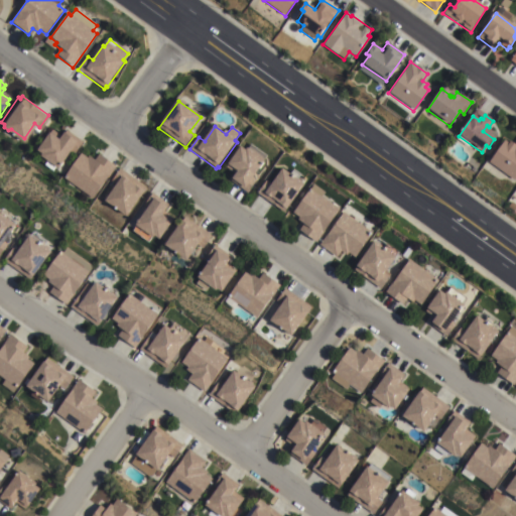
[(52,169),(43,162),(46,156),(39,151),(40,149),(35,145),(48,127),(57,134),(62,127),(73,134),(74,132),(83,139),(73,151),(69,148),(56,163),(52,169)]
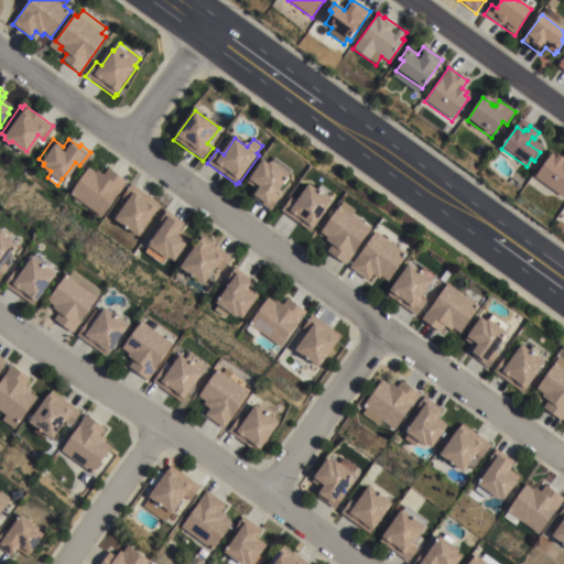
[(556,155),(562,160),(563,155),(563,194),(562,197),(561,197),(559,199),(555,196),(553,195),(550,195),(546,195),(542,194),(527,183),(535,171),(538,173),(551,154),(555,158),(556,155)]
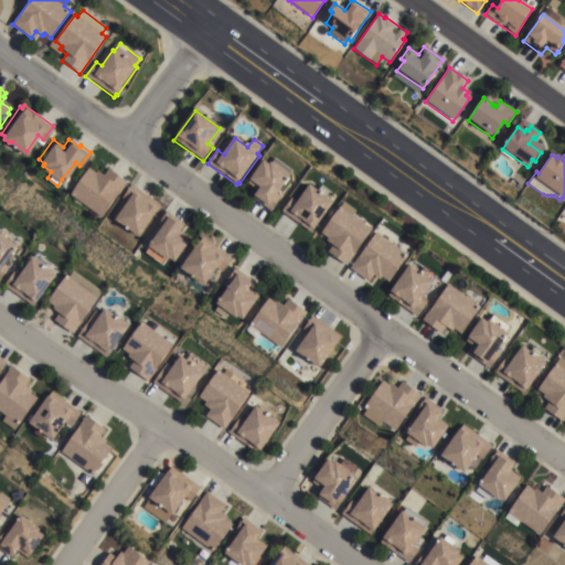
[(278,195),(280,198),(272,212),(253,199),(257,191),(248,184),(264,162),(270,167),(275,159),(292,171),(288,177),(290,178),(278,195)]
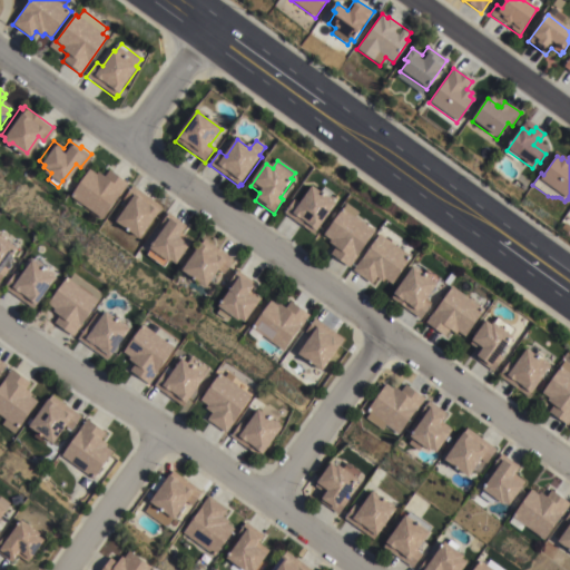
[(88,166),(96,172),(98,168),(104,173),(108,166),(128,180),(101,217),(69,193),(88,166)]
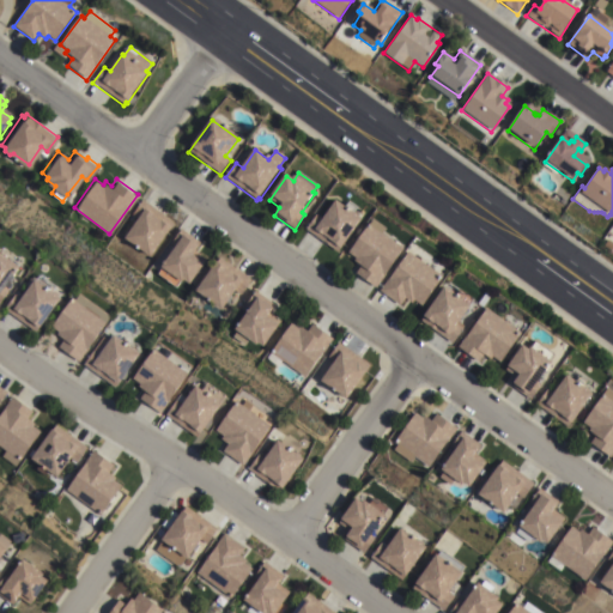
[(173,219),(150,252),(123,232),(135,216),(131,212),(141,196),(173,219)]
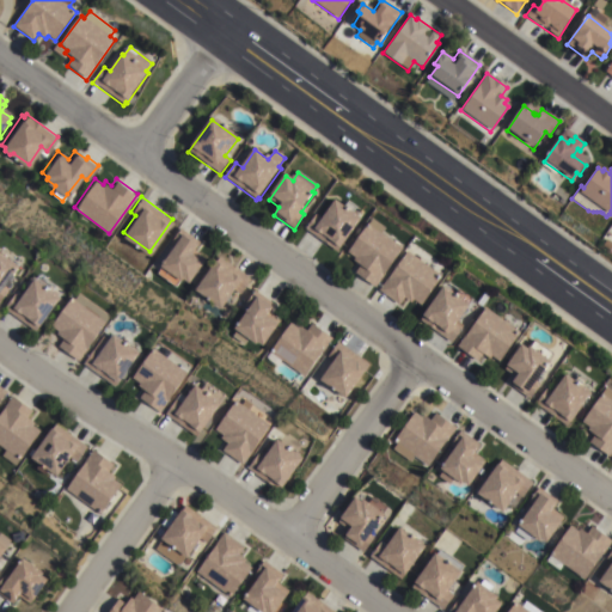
[(341,251),(340,250),(337,252),(306,231),(317,215),(323,220),(336,202),(344,208),(348,202),(356,208),(353,214),(362,221),(341,251)]
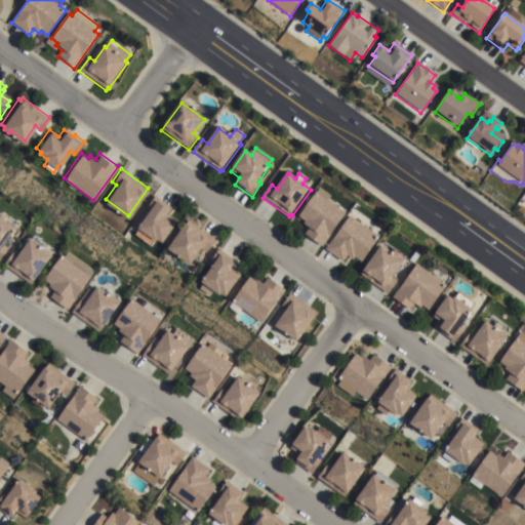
[(323,247),(305,235),(309,229),(304,225),(305,221),(299,217),(316,193),(317,194),(320,189),(330,196),(327,201),(346,213),(323,247)]
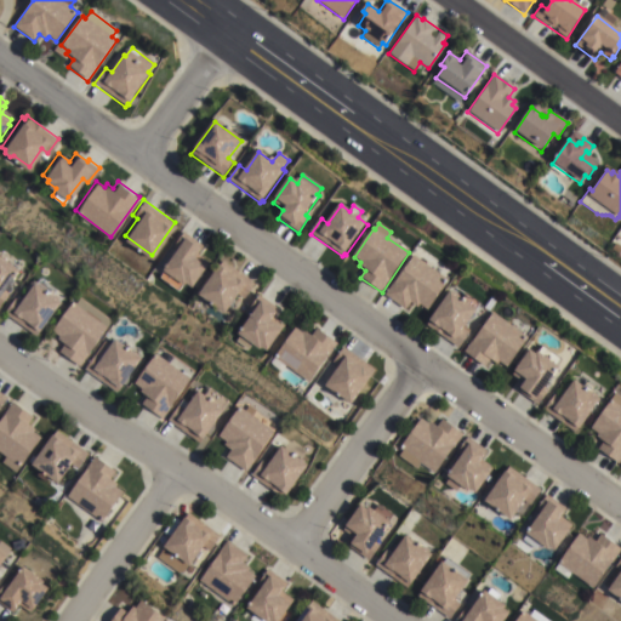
[(176,245),(172,244),(183,228),(203,243),(197,251),(208,258),(191,283),(184,278),(183,281),(182,280),(177,288),(159,274),(164,267),(161,265),(176,245)]
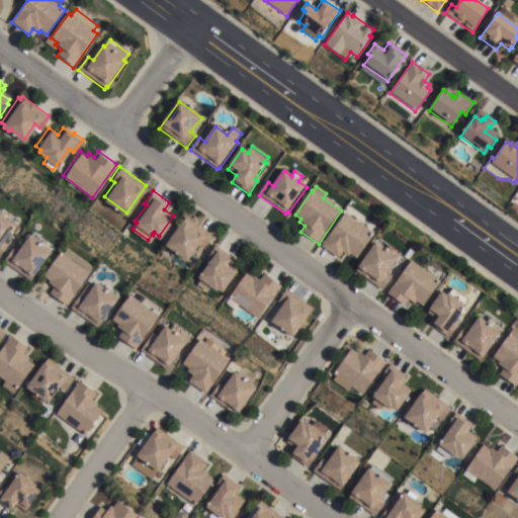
[(182,217),(183,217),(185,214),(211,234),(202,247),(197,243),(187,258),(173,248),(171,249),(167,246),(167,244),(164,242),(182,217)]
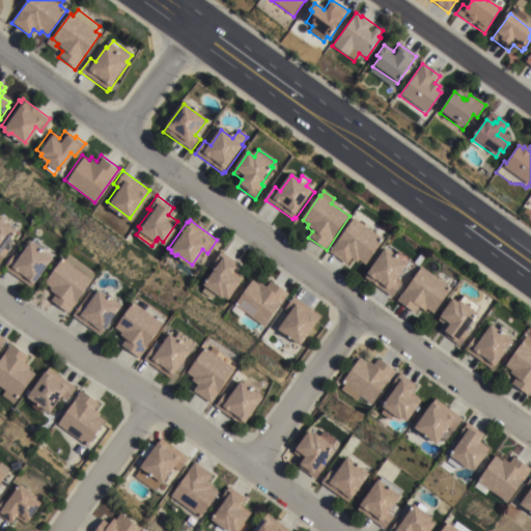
[(385,242),(367,267),(359,261),(357,264),(353,261),(348,268),(330,254),(354,220),(385,242)]
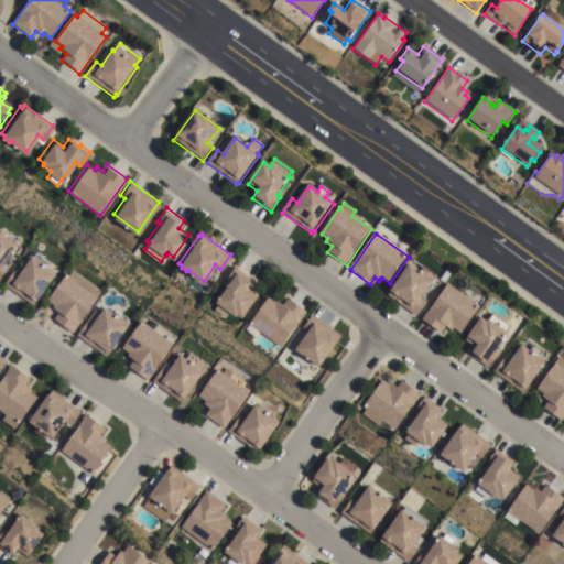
[(7,266),(9,268),(0,282),(0,235),(19,248),(7,266)]
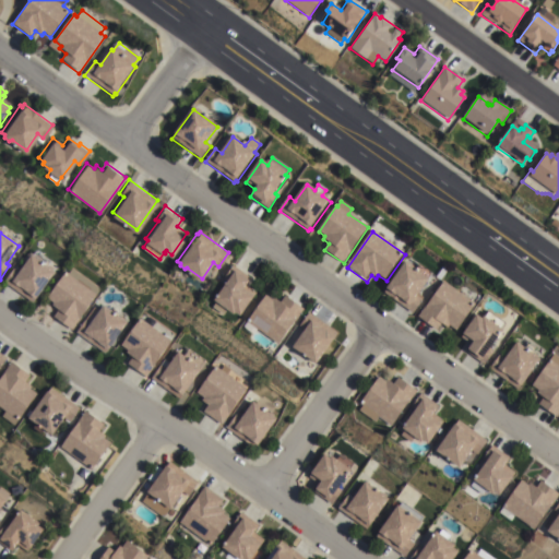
[(37,302),(35,301),(33,305),(4,284),(14,270),(20,273),(35,250),(52,262),(47,270),(56,275),(37,302)]
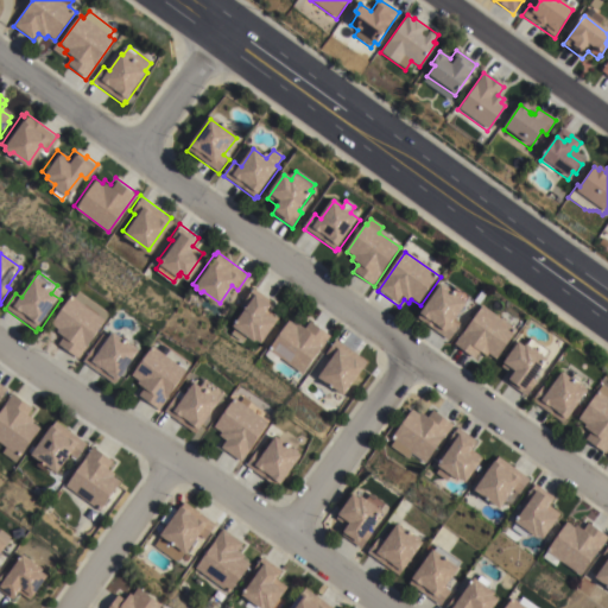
[(236,324),(232,322),(247,301),(244,298),(253,285),(272,299),(266,308),(278,316),(260,340),(255,335),(253,337),(247,333),(241,340),(230,331),(236,324)]
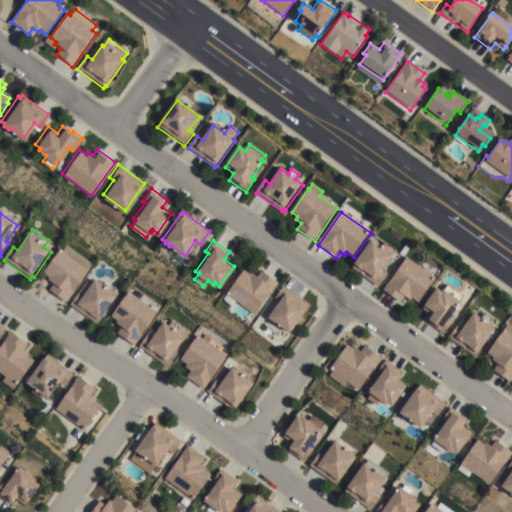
[(384,273),(387,275),(378,288),(352,269),(372,242),(381,248),(385,243),(396,251),(392,257),(394,258),(384,273)]
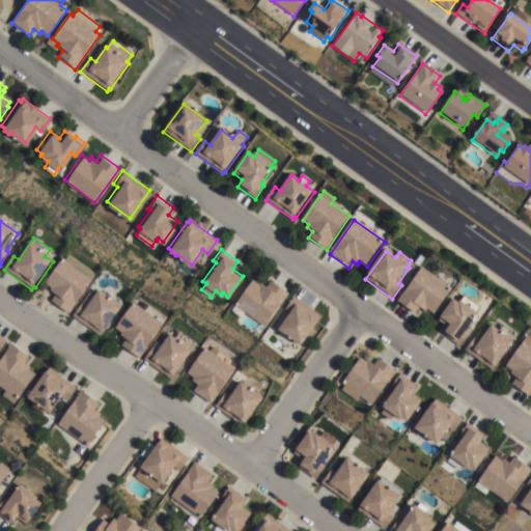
[(63,258),(68,252),(95,272),(67,311),(51,299),(55,291),(43,282),(60,256),(63,258)]
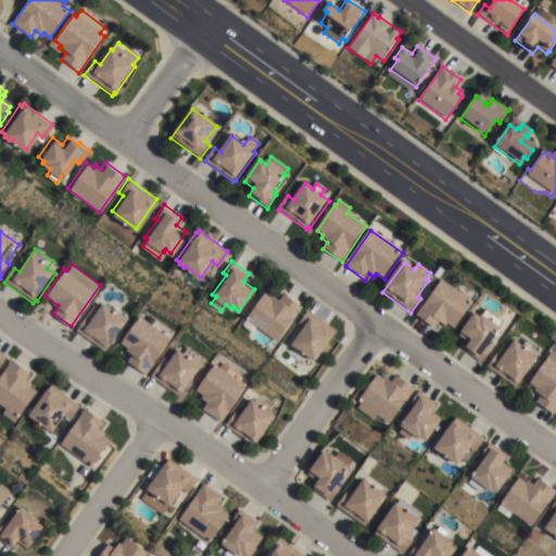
[(472,299),(453,326),(446,321),(444,324),(439,319),(433,325),(416,312),(441,277),(472,299)]
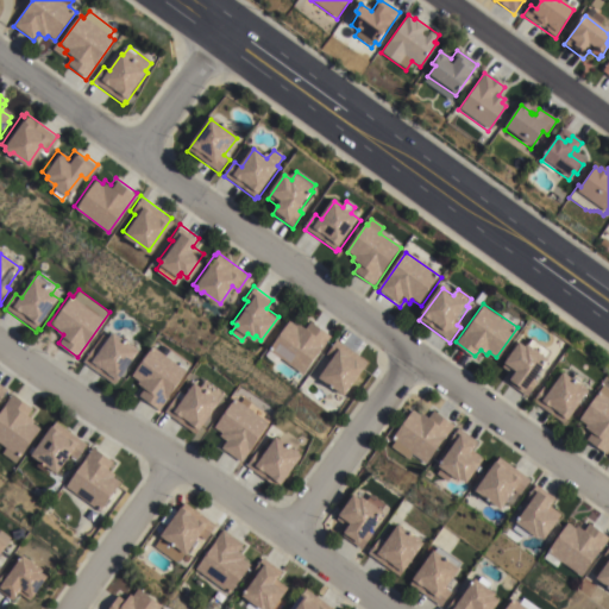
[(300,376),(280,362),(277,362),(276,363),(274,365),(262,356),(289,319),(296,324),(299,321),(305,326),(311,319),(331,334),(300,376)]
